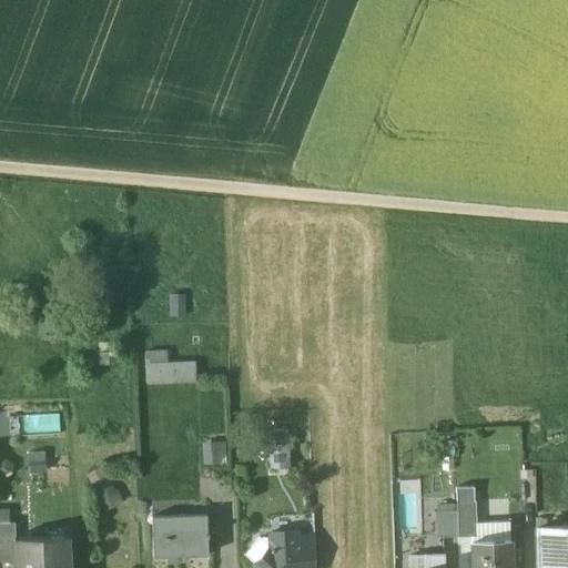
[(172,317),(185,316),(184,292),(171,293),(172,317)]
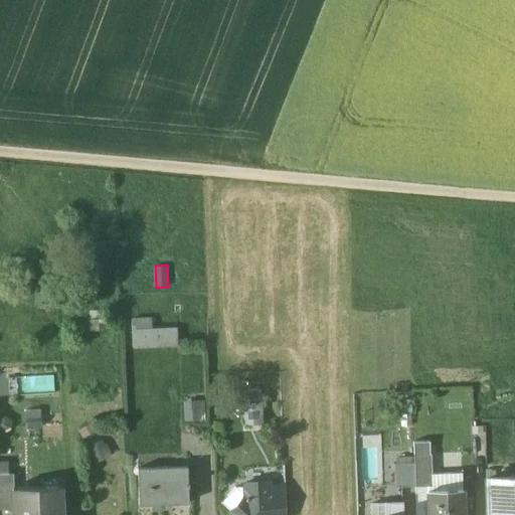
[(89,329),(112,326),(111,317),(89,319),(89,329)]
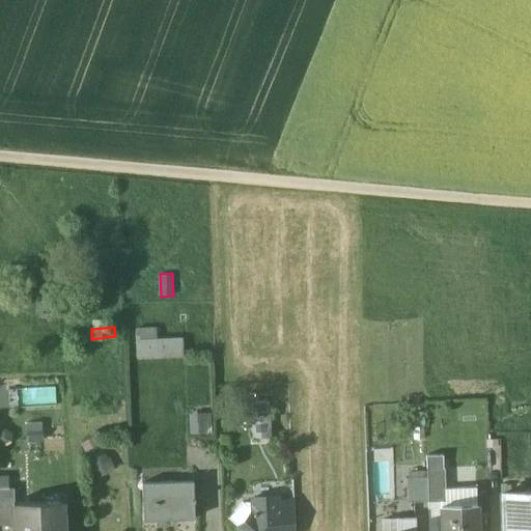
[(154,329),(135,330),(136,359),(183,358),(182,338),(154,340),(154,329)]
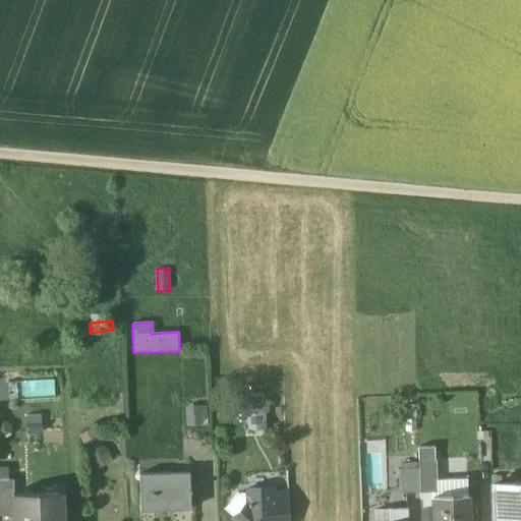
[(188,424),(206,423),(206,407),(187,408),(188,424)]
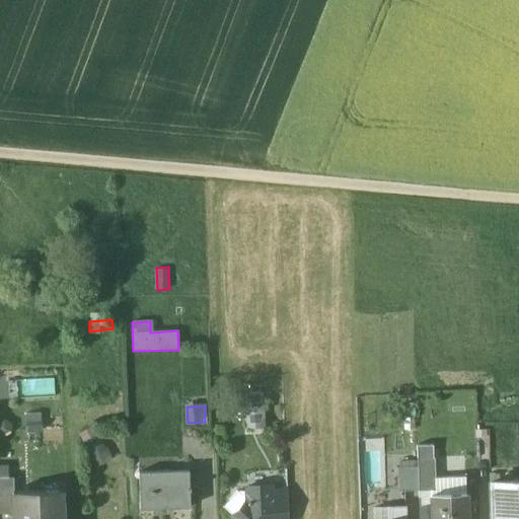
[(245,408),(248,428),(266,426),(263,405),(245,408)]
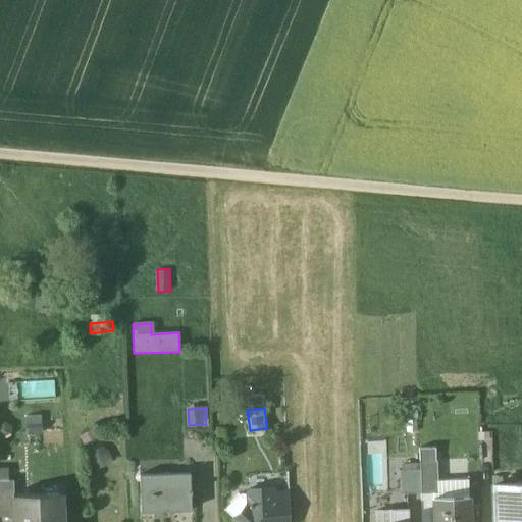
[(80,437),(97,468),(110,461),(94,429),(80,437)]
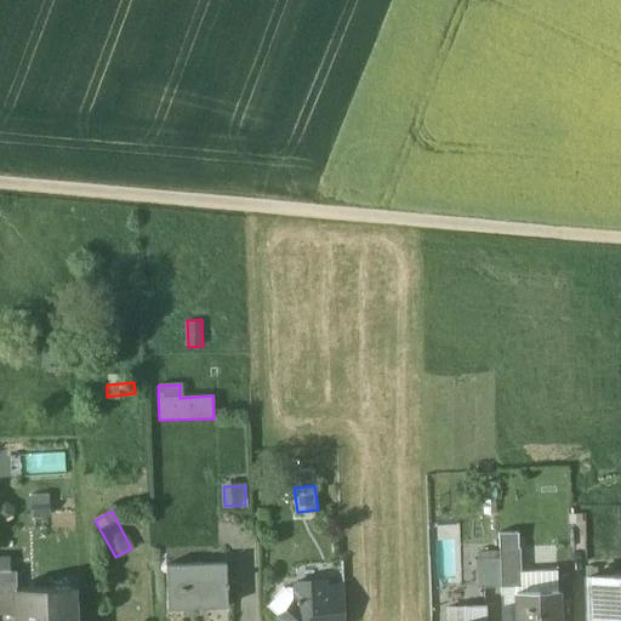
[(517,548),(499,548),(499,559),(500,587),(518,586),(517,548)]
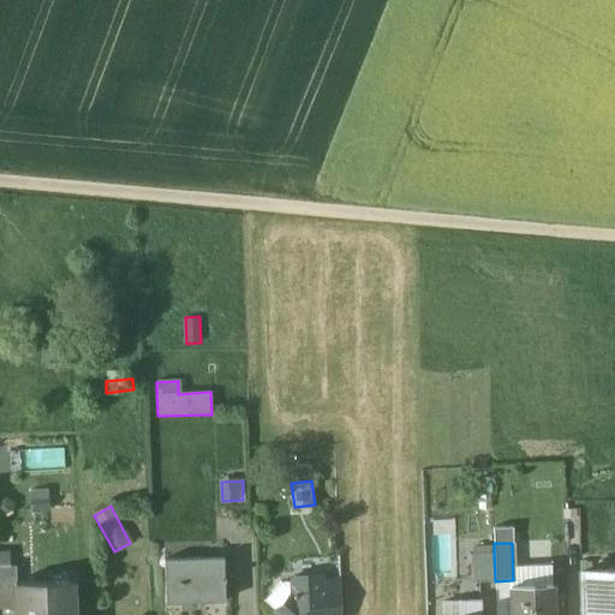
[(494,554),(470,555),(471,581),(495,581),(494,554)]
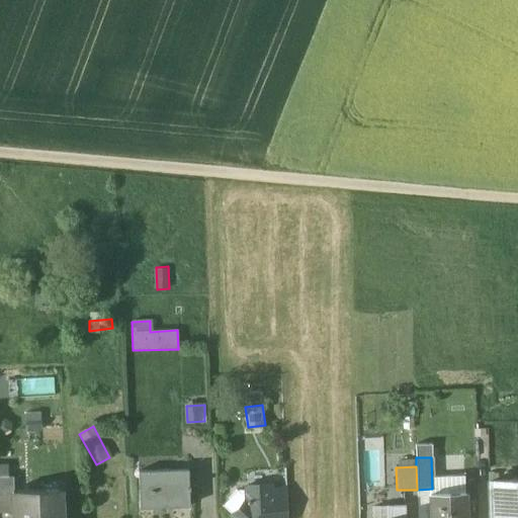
[(187,469),(138,470),(139,507),(188,506),(187,469)]
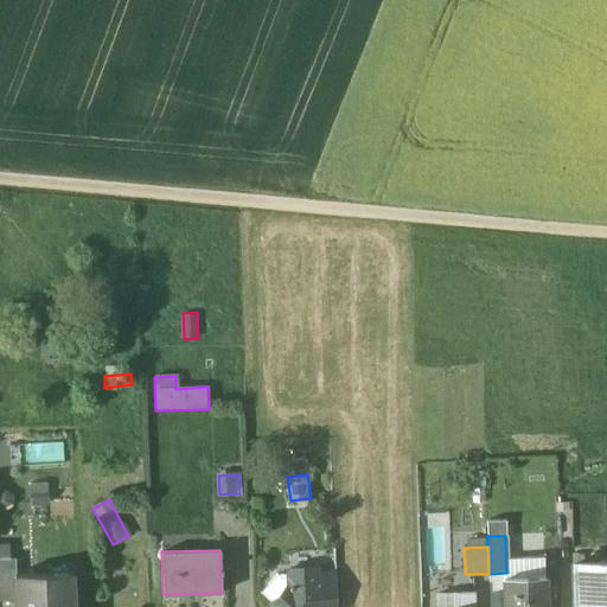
[(16,557),(0,557),(0,596),(16,596),(14,574),(16,574),(16,557)]
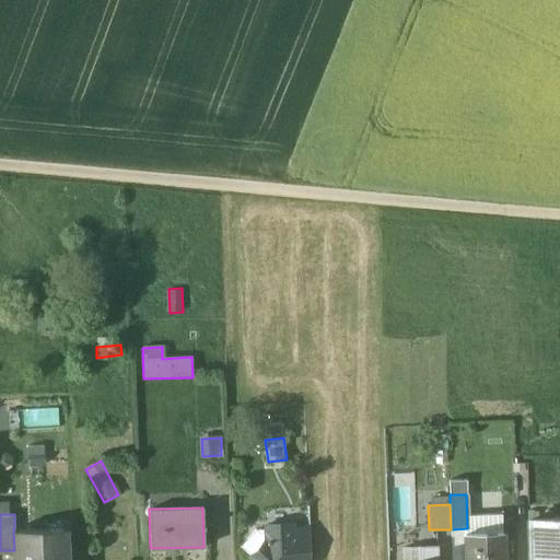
[(501,514),(476,515),(477,534),(501,533),(501,514)]
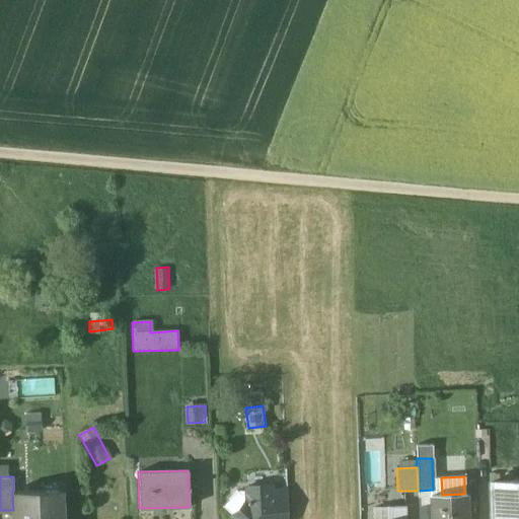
[(518,518),(518,480),(490,483),(491,518),(518,518)]
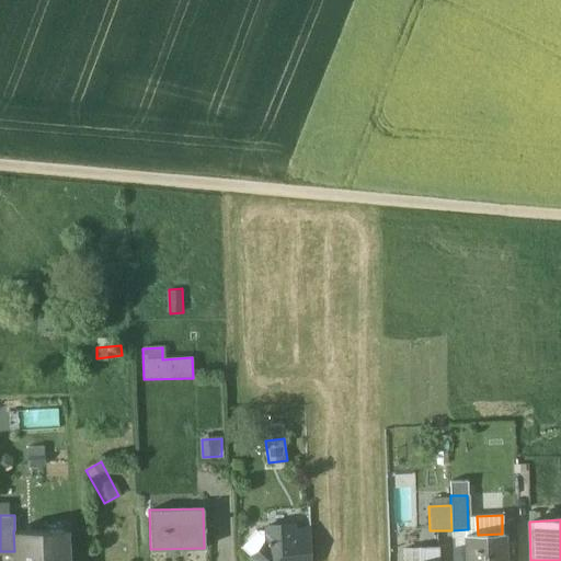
[(266,540),(249,559),(249,560),(293,560),(293,530),(293,526),(265,527),(266,540)]
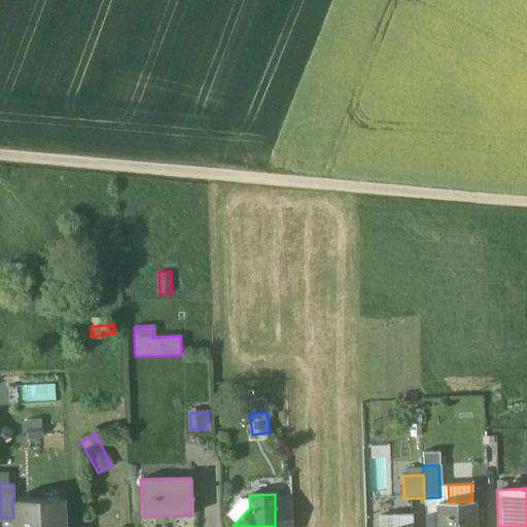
[(13,498),(12,498),(13,518),(12,526),(62,526),(61,497),(13,498)]
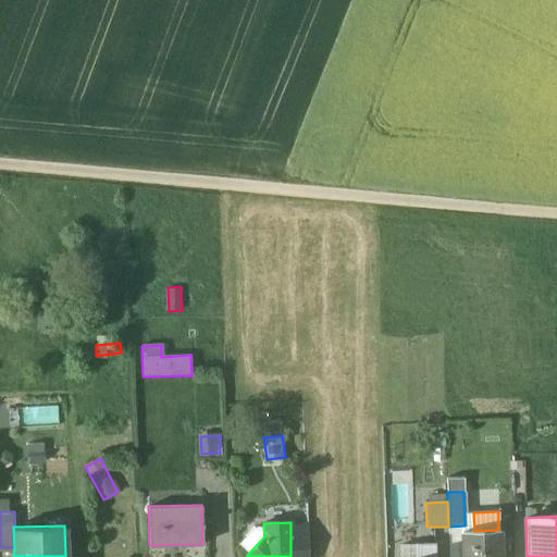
[(308,556),(307,527),(291,527),(291,556),(308,556)]
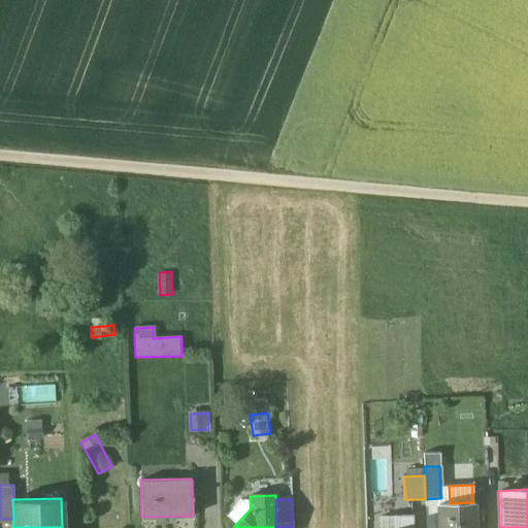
[(473,527),(472,502),(450,503),(437,503),(437,527),(473,527)]
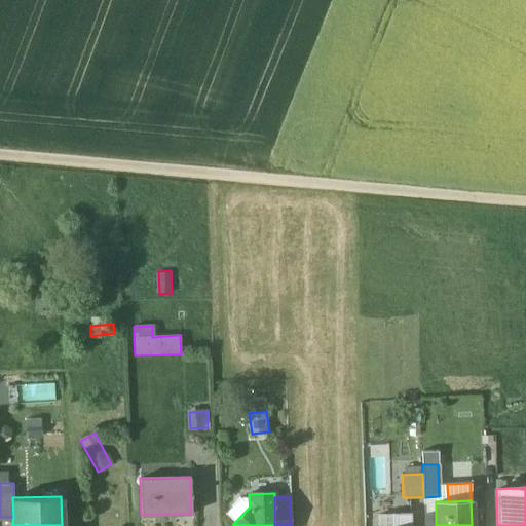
[(410,525),(410,513),(391,514),(391,515),(391,525),(410,525)]
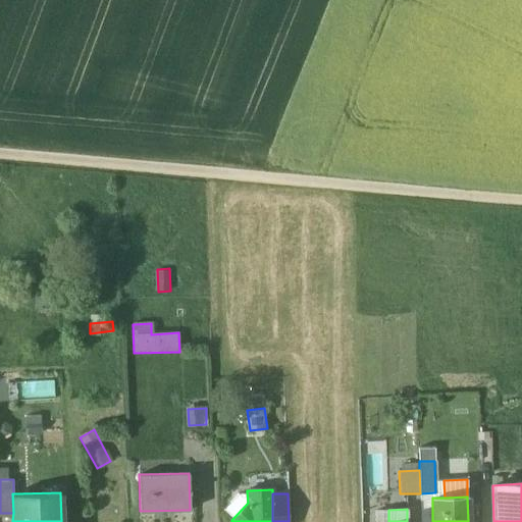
[(388,521),(388,511),(375,511),(375,521),(388,521)]
